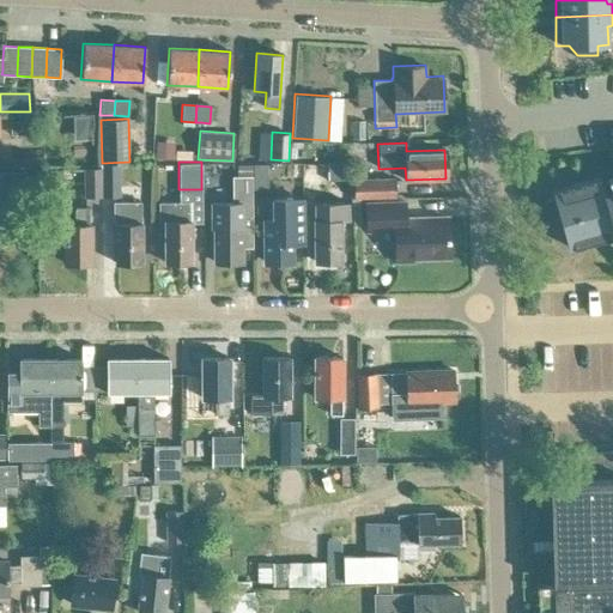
[(323,192),(322,163),(308,163),(309,193),(323,192)]
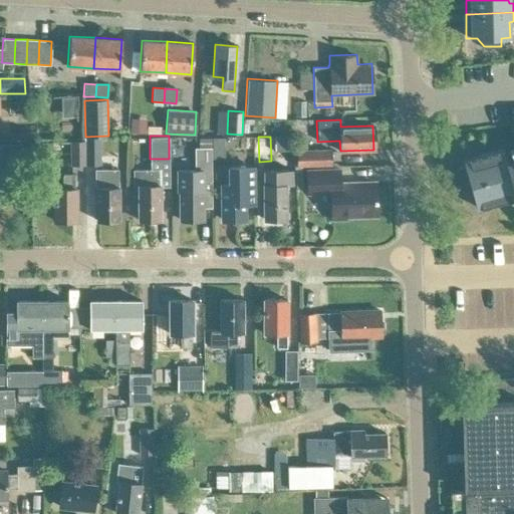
[(212,138),(199,138),(200,147),(212,147),(212,138)]
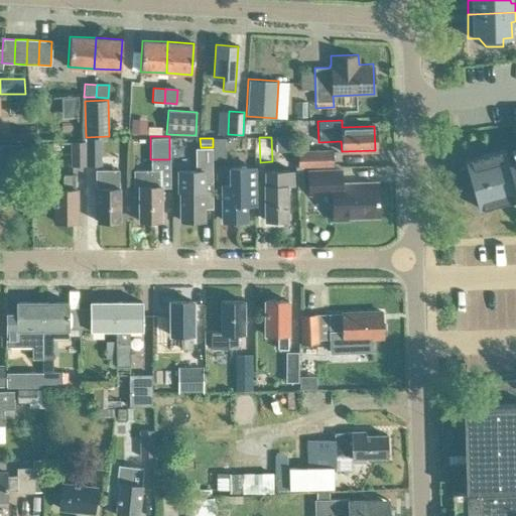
[(213,158),(225,158),(225,138),(213,138),(213,147),(213,158)]
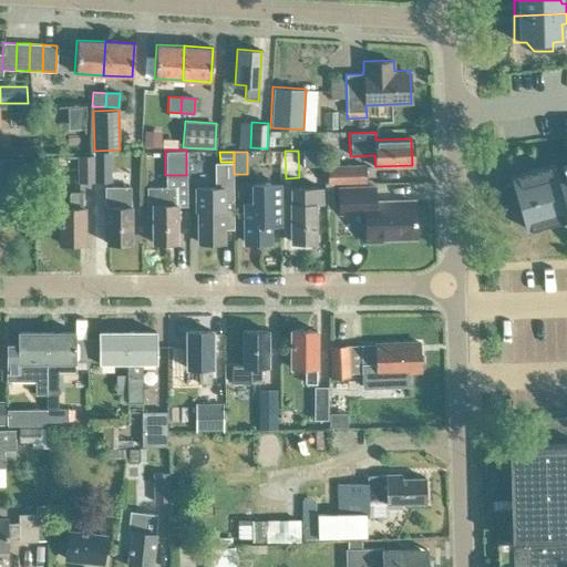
[(302,152),(302,166),(320,166),(320,152),(302,152)]
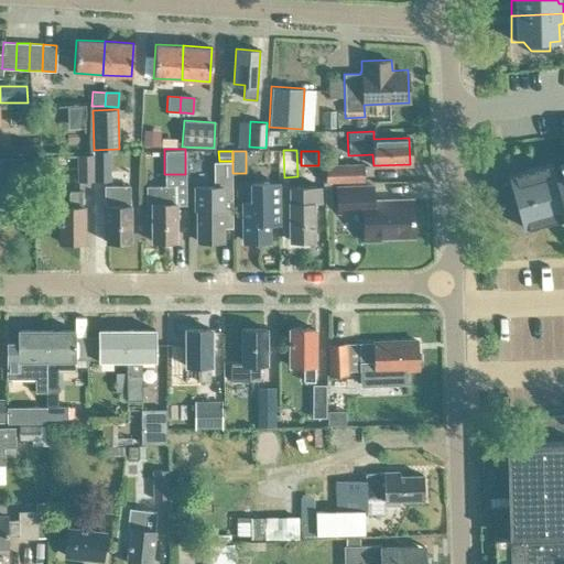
[(94,152),(95,181),(110,181),(109,152),(94,152)]
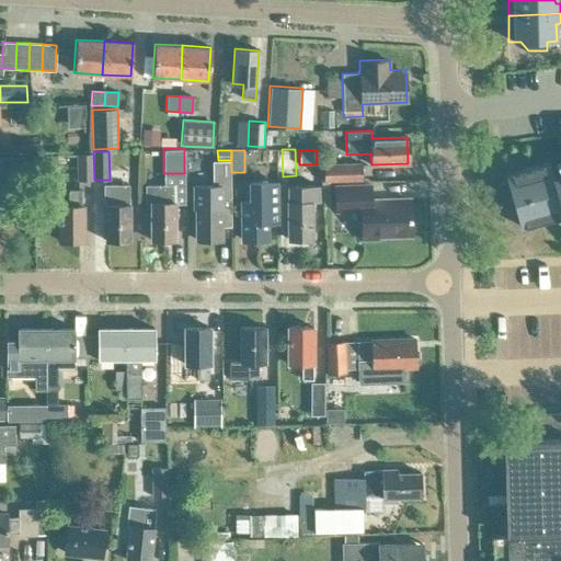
[(77,181),(93,180),(93,153),(76,153),(77,181)]
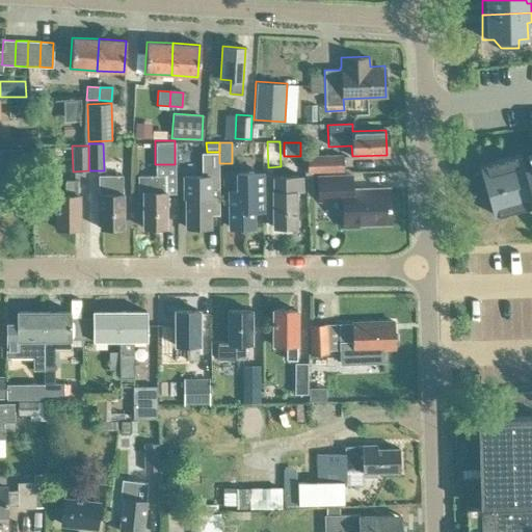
[(0,177),(24,177),(23,150),(0,150),(0,177)]
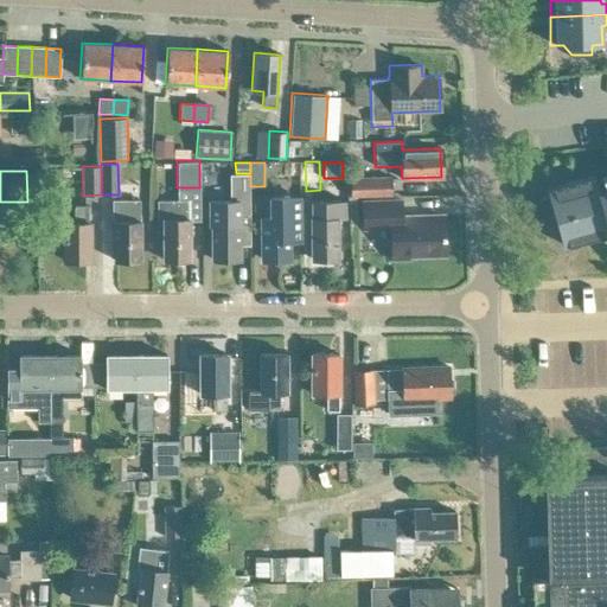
[(249,244),(249,174),(229,174),(230,202),(209,202),(210,227),(211,227),(212,260),(238,260),(238,244),(249,244)]
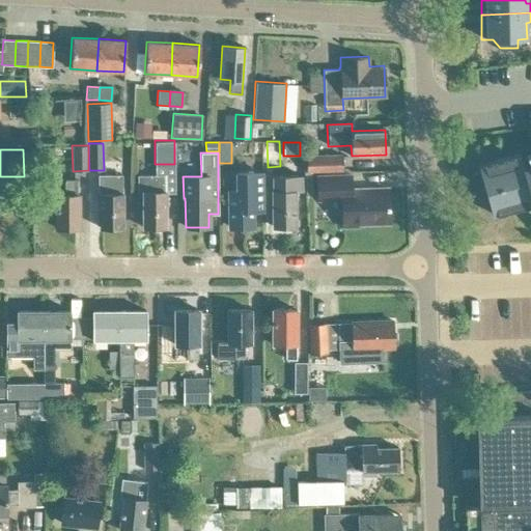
[(307,171),(342,170),(341,154),(306,155),(307,171)]
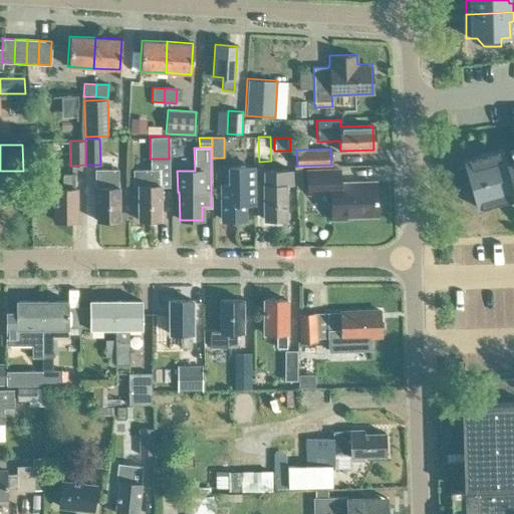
[(513,157),(504,160),(501,149),(463,160),(476,206),(513,195),(513,157)]
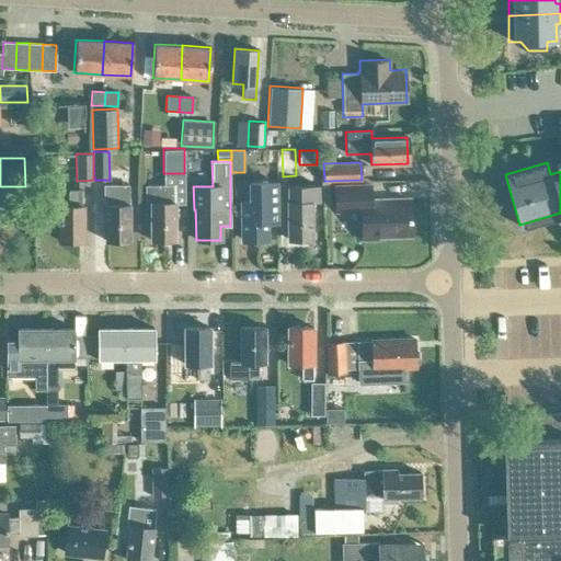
[(508,191),(505,178),(497,180),(501,193),(508,191)]
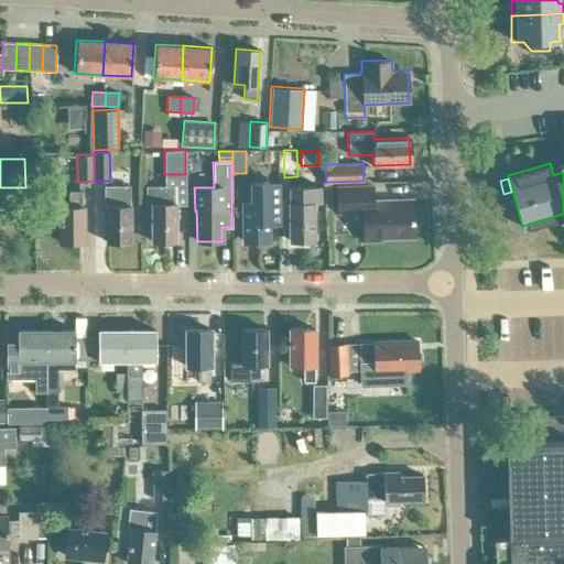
[(242,241),(268,241),(268,223),(277,223),(277,184),(251,184),(251,203),(242,203),(242,241)]
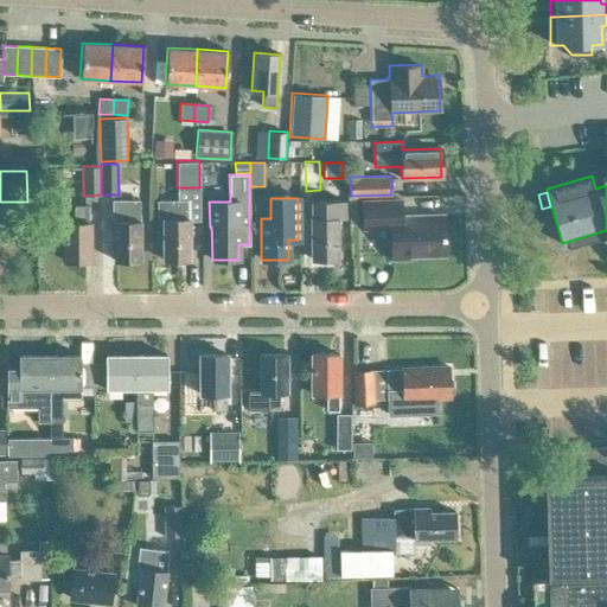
[(401,216),(400,199),(362,200),(363,229),(390,229),(391,260),(410,259),(410,256),(443,255),(443,232),(439,232),(439,215),(401,216)]
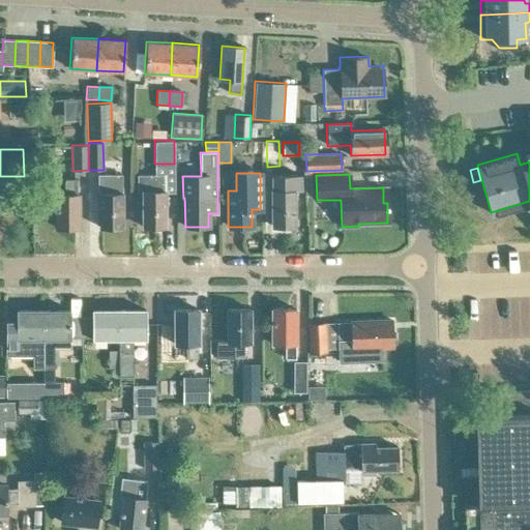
[(164,192),(164,175),(136,176),(137,193),(142,193),(142,227),(165,227),(165,192),(164,192)]
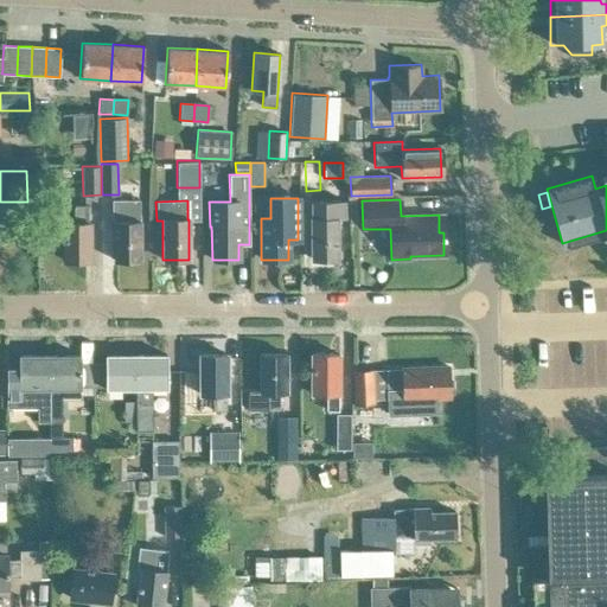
[(311,259),(337,259),(337,217),(345,217),(345,200),(311,202),(311,218),(311,259)]
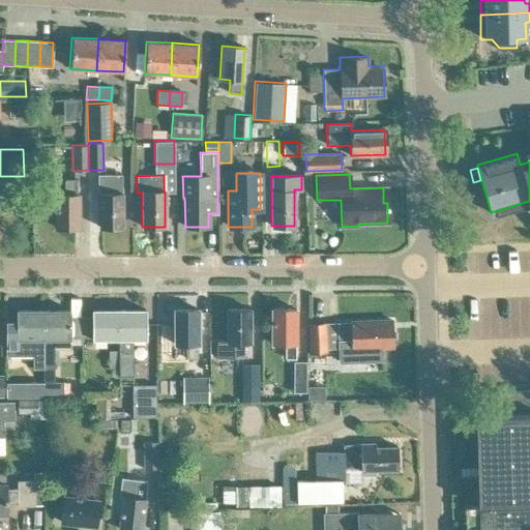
[(121,194),(121,176),(97,176),(97,195),(99,195),(99,228),(122,227),(122,194),(121,194)]
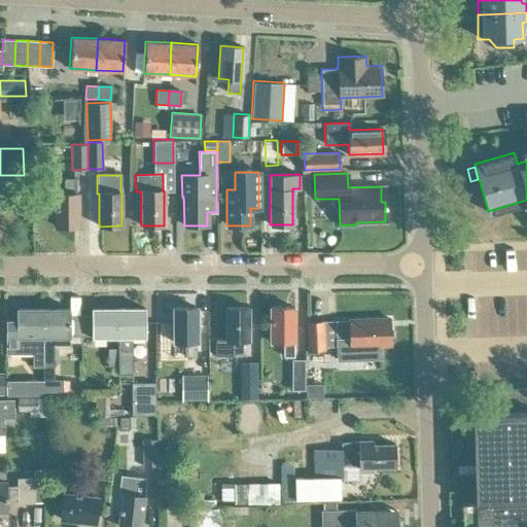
[(76,194),(76,178),(64,178),(64,194),(55,194),(56,226),(78,226),(78,194),(76,194)]
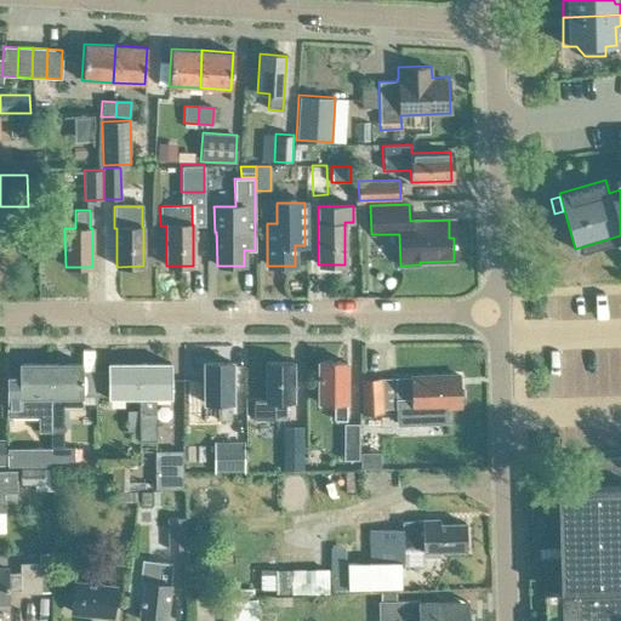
[(346,421),(346,403),(346,362),(318,363),(318,404),(334,403),(334,421),(346,421)]
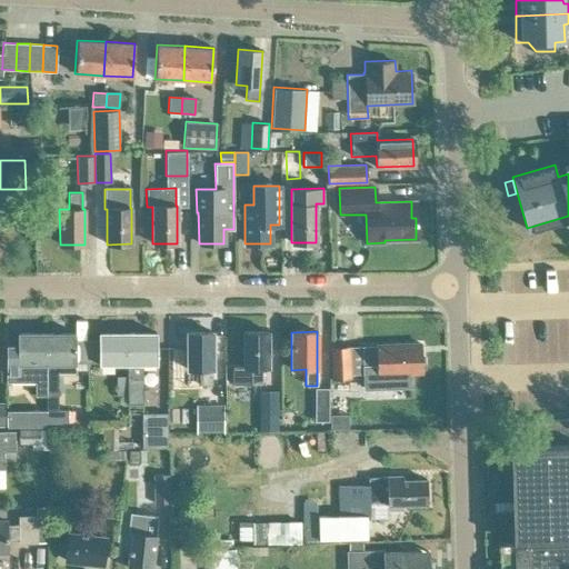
[(127,333),(128,365),(128,376),(128,395),(128,402),(141,402),(142,365),(156,365),(156,332),(127,333)]
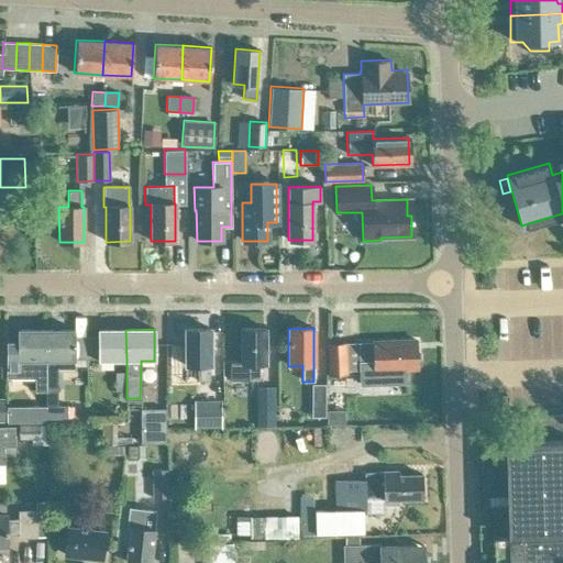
[(210,381),(210,365),(210,329),(185,329),(185,366),(199,365),(199,381),(210,381)]
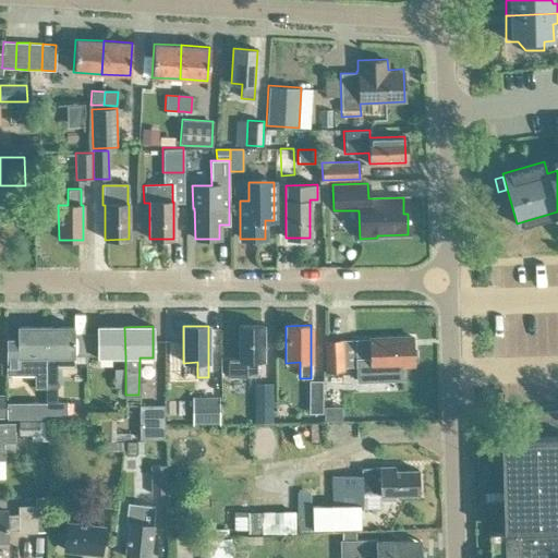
[(228,377),(256,377),(256,361),(263,361),(263,326),(239,326),(239,360),(228,360),(228,377)]
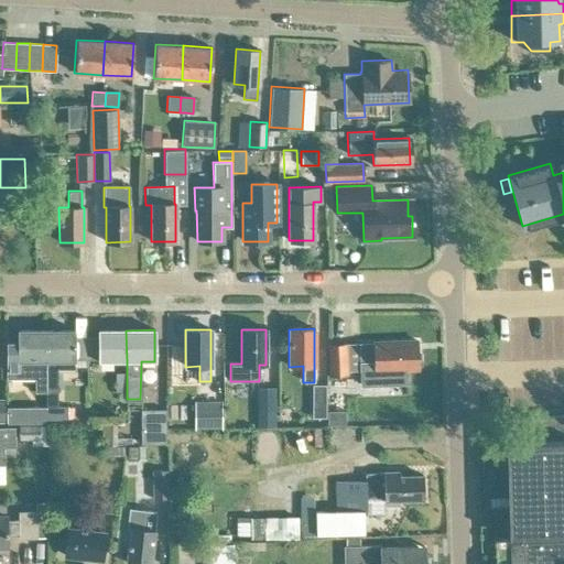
[(18,344),(6,344),(6,380),(34,380),(34,393),(46,393),(45,331),(18,331),(18,344)]
